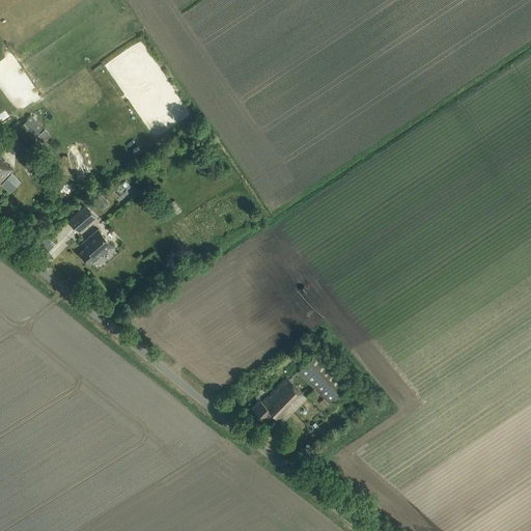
[(44,129),(31,116),(22,126),(34,138),(44,129)]
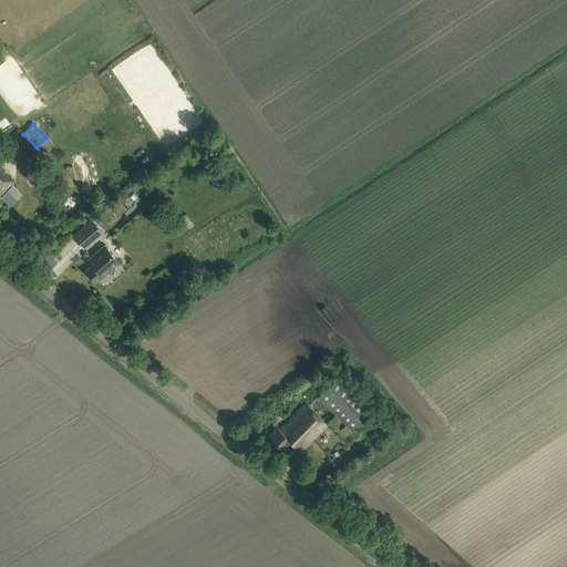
[(10,137),(0,145),(0,150),(13,164),(24,154),(10,137)]
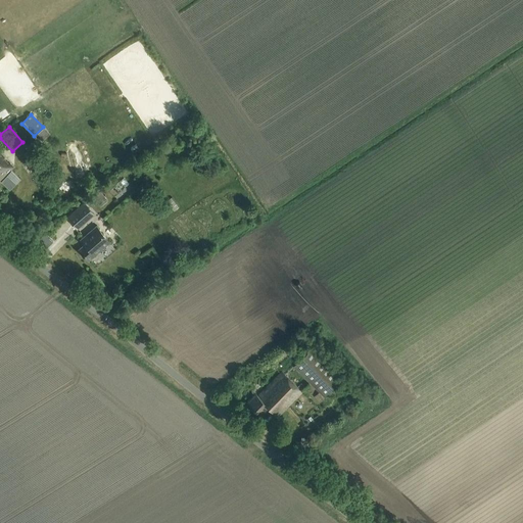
[(0,176),(10,165),(0,155),(0,176)]
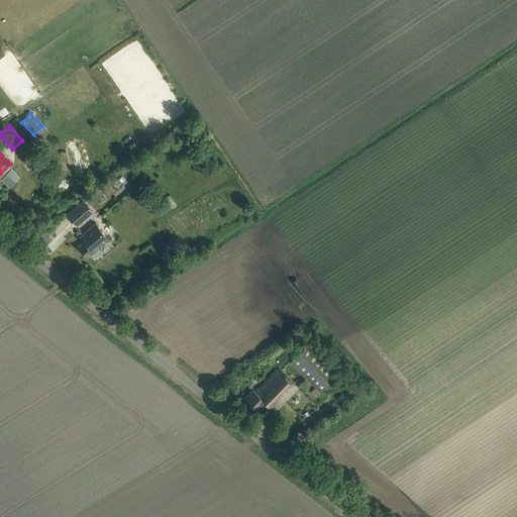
[(99,189),(92,195),(96,200),(103,194),(99,189)]
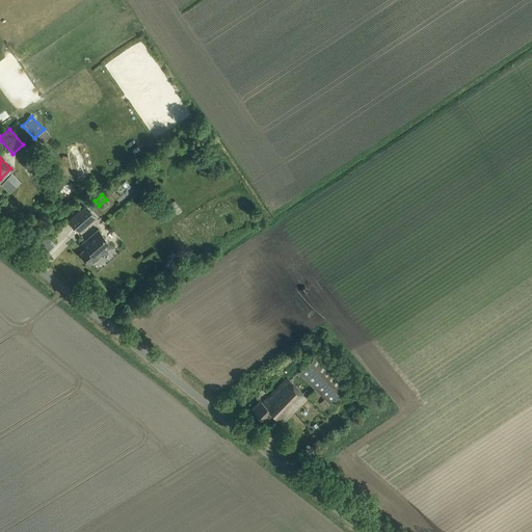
[(174,202),(169,205),(177,214),(181,211),(174,202)]
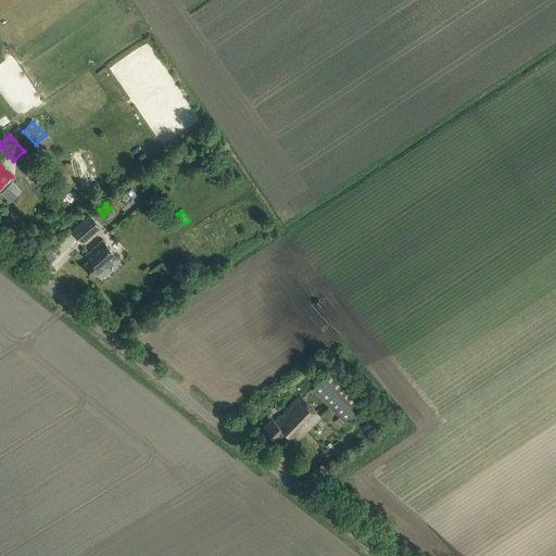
[(71,230),(81,243),(100,227),(89,215),(71,230)]
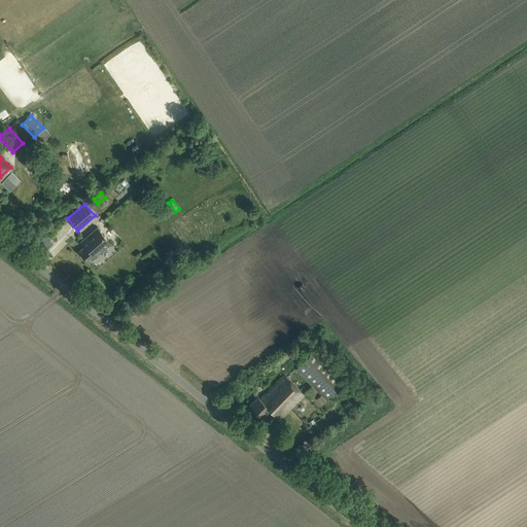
[(86,264),(108,245),(94,229),(78,242),(82,247),(76,252),(86,264)]
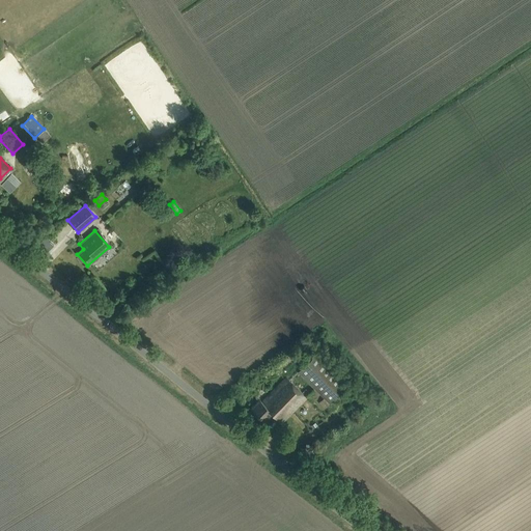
[(316,353),(298,372),(326,399),(320,403),(325,408),(330,403),(331,404),(350,386),(316,353)]
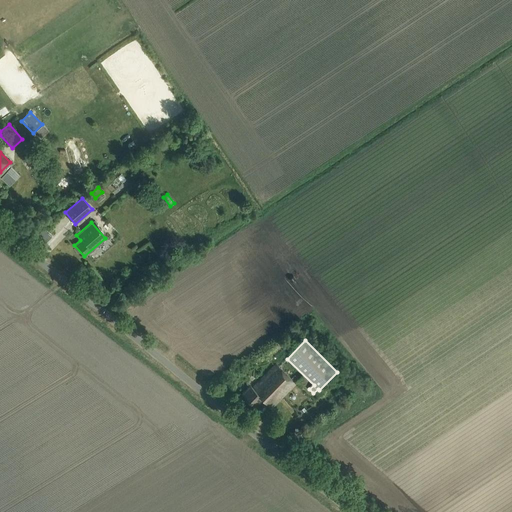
[(270,408),(294,384),(273,364),(250,388),(248,386),(239,395),(252,407),(260,399),(270,408)]
